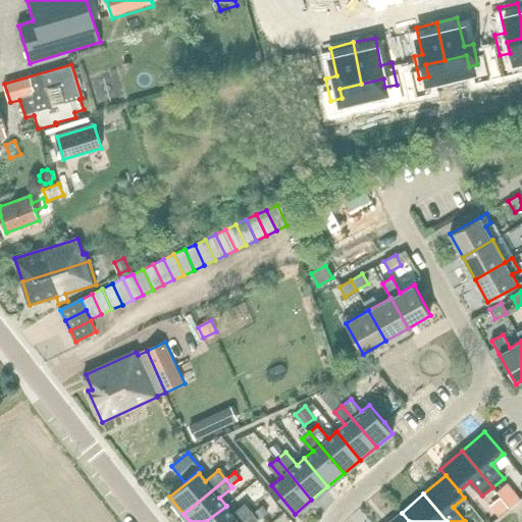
[(501,497),(490,505),(499,515),(509,506),(501,497)]
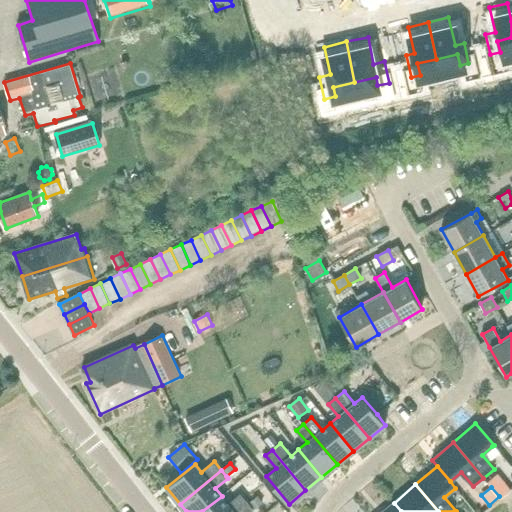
[(234,511),(247,501),(241,494),(228,504),(222,496),(202,511),(234,511)]
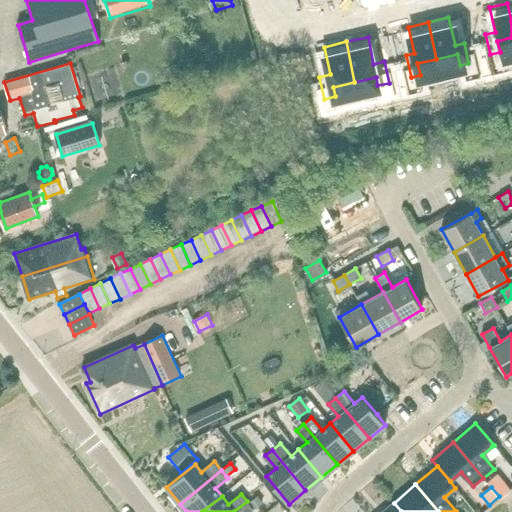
[(257,497),(250,503),(255,509),(262,503),(257,497)]
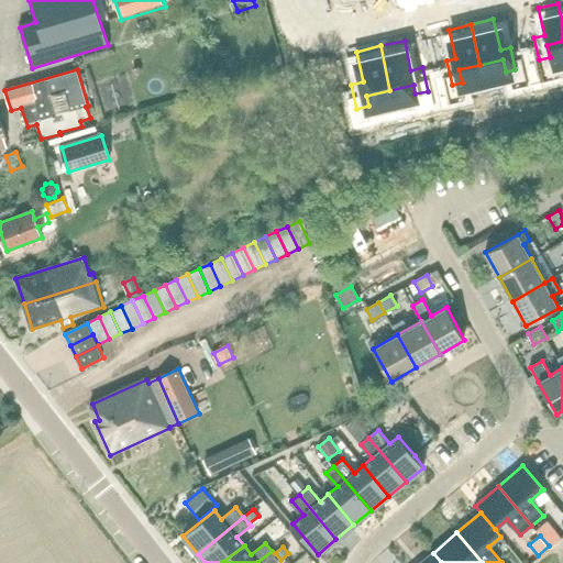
[(276,562),(279,561),(272,551),(257,562),(276,562)]
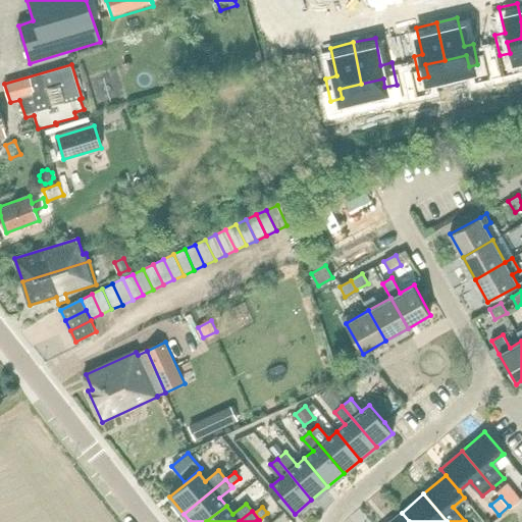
[(409,521),(402,513),(389,521),(409,521)]
